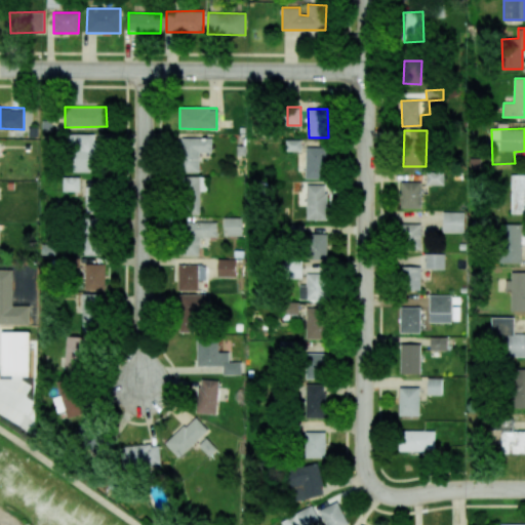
[(93,134),(69,134),(70,172),(101,171),(99,143),(93,143),(93,134)]
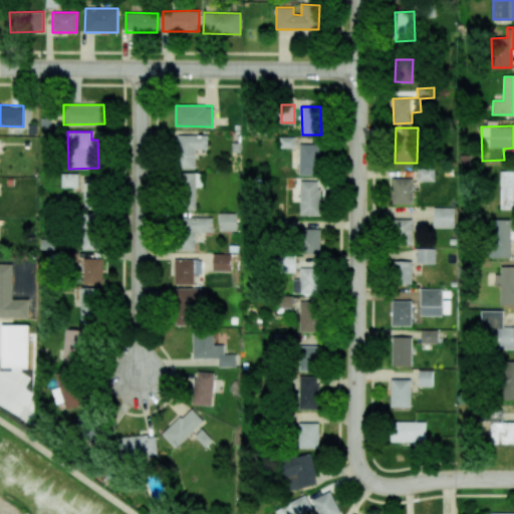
[(178,168),(195,169),(196,149),(208,150),(208,136),(178,135),(178,168)]
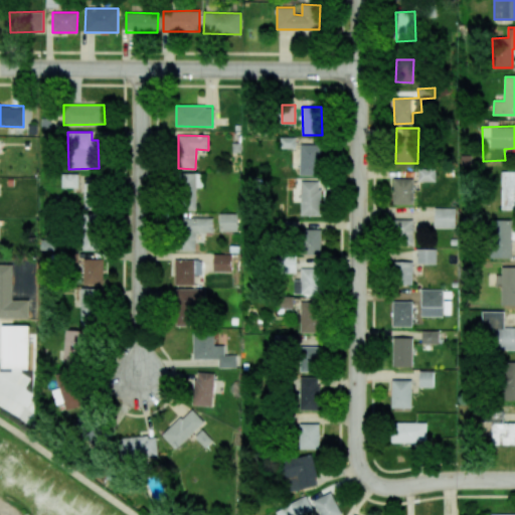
[(294,137),(281,138),(282,149),(295,148),(294,137)]
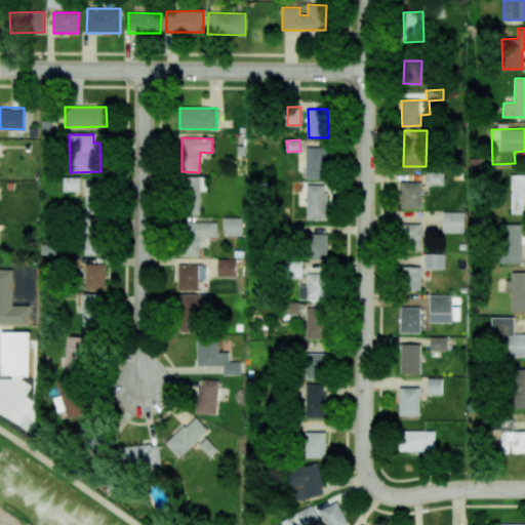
[(306,178),(326,178),(326,148),(306,147),(306,178)]
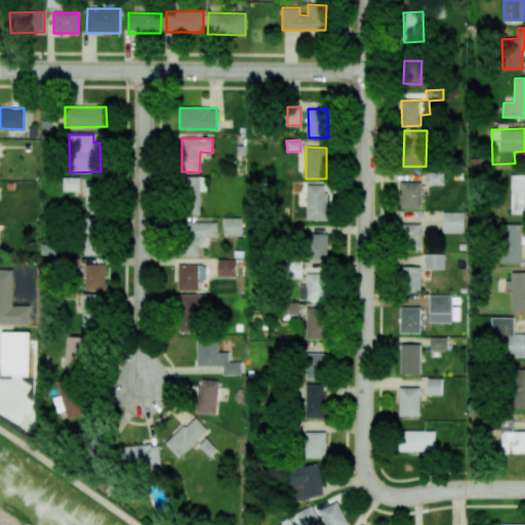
[(426,185),(443,186),(443,171),(426,171),(426,185)]
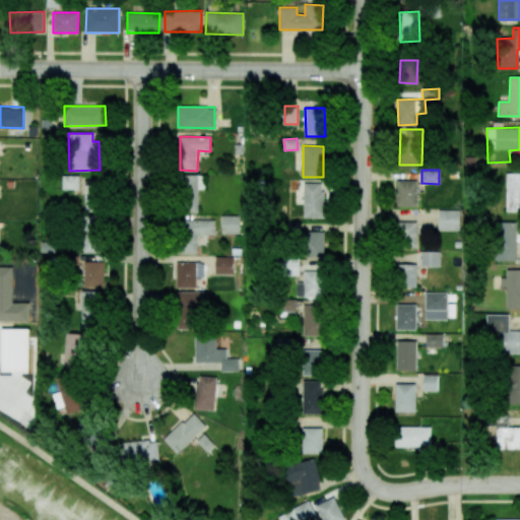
[(506,211),(519,211),(519,173),(507,173),(506,211)]
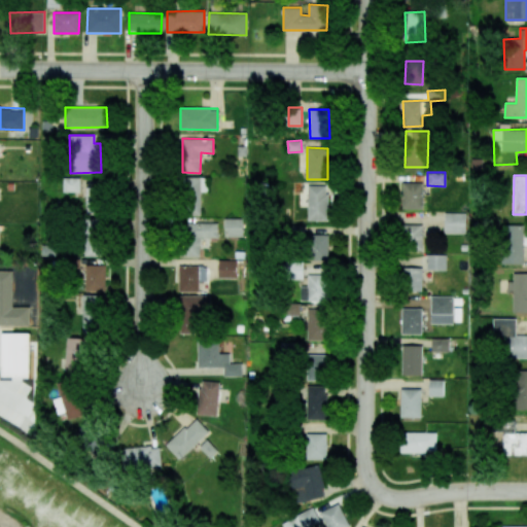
[(201,191),(206,191),(206,177),(183,177),(182,215),(201,215),(201,191)]
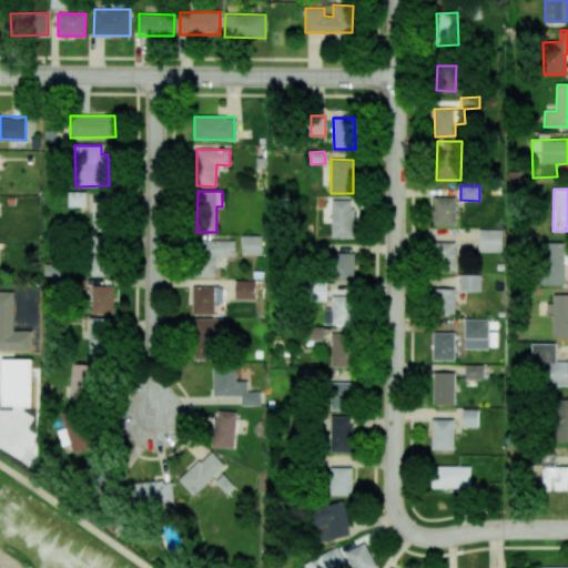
[(85,192),(69,192),(68,206),(85,208),(85,192)]
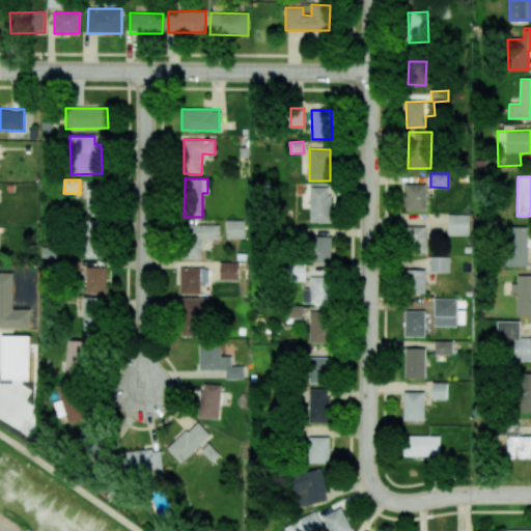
[(425,185),(406,185),(406,210),(425,211),(425,185)]
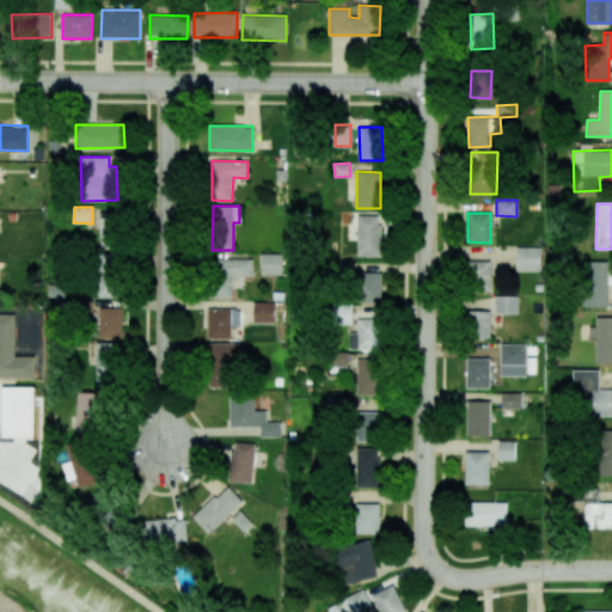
[(381,215),(357,215),(359,256),(381,256),(381,215)]
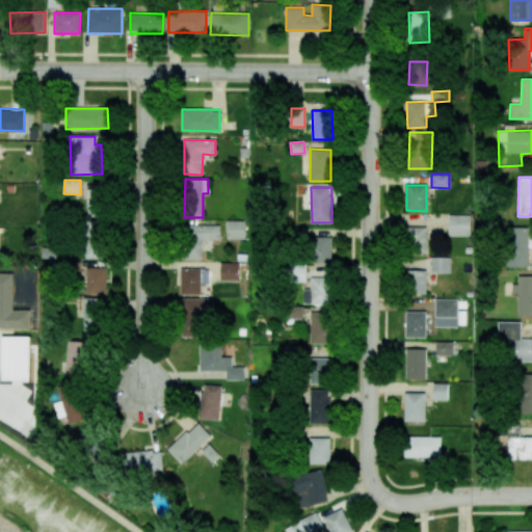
[(86,190),(87,216),(102,216),(101,189),(86,190)]
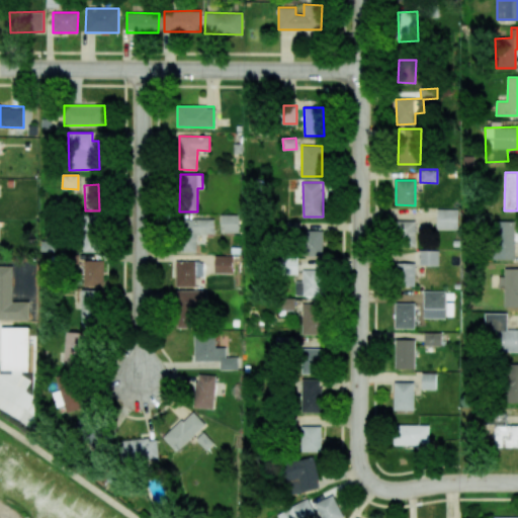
[(457,230),(457,209),(437,209),(437,230),(457,230)]
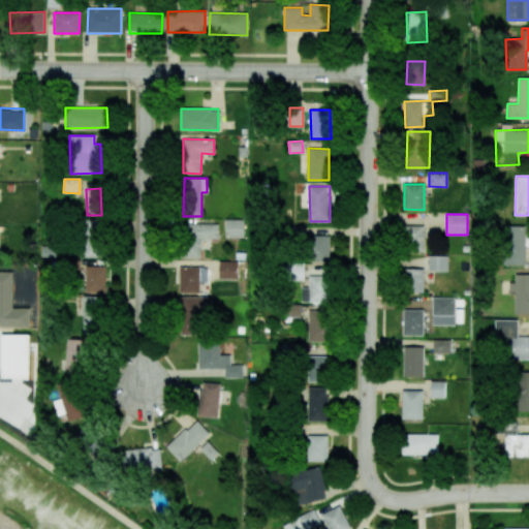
[(85,256),(103,256),(104,218),(85,218),(85,256)]
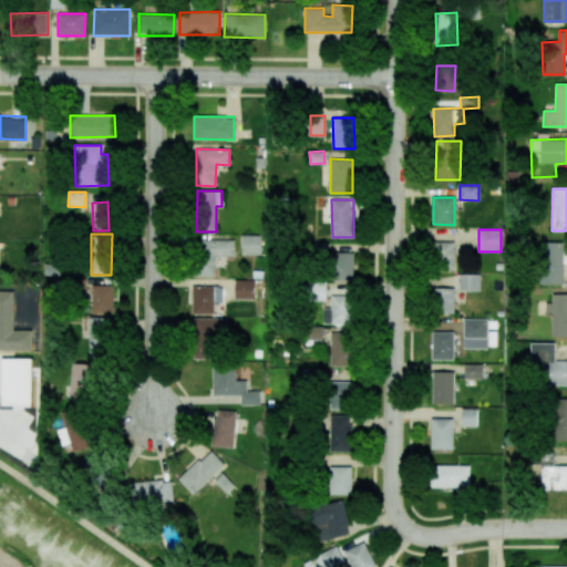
[(264,255),(263,235),(241,235),(243,255),(264,255)]
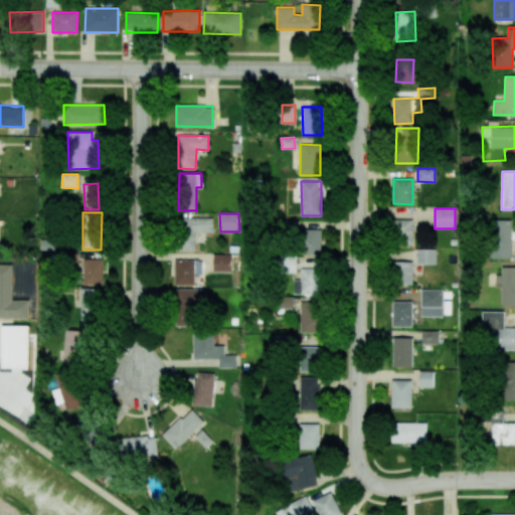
[(213,218),(178,217),(178,250),(195,250),(195,232),(212,232),(213,218)]
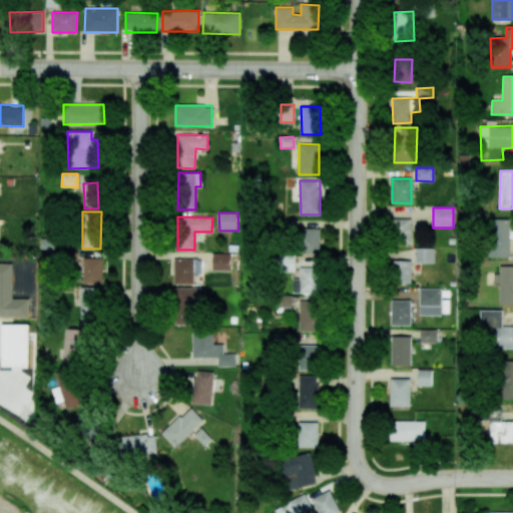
[(411,243),(411,218),(391,218),(391,243),(411,243)]
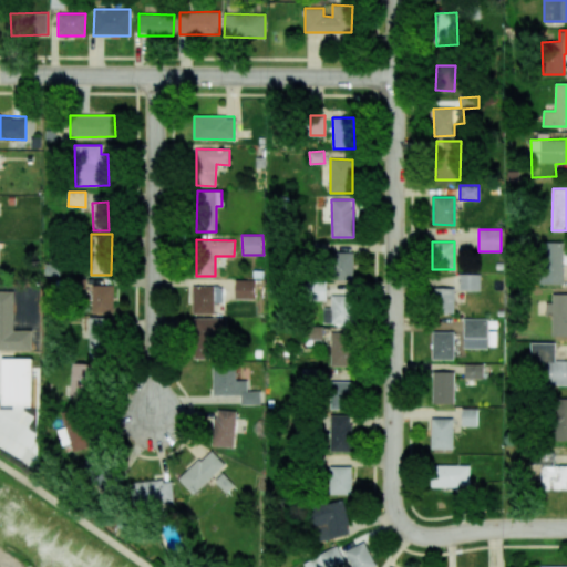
[(566,241),(539,243),(540,285),(564,284),(563,264),(566,263),(566,241)]
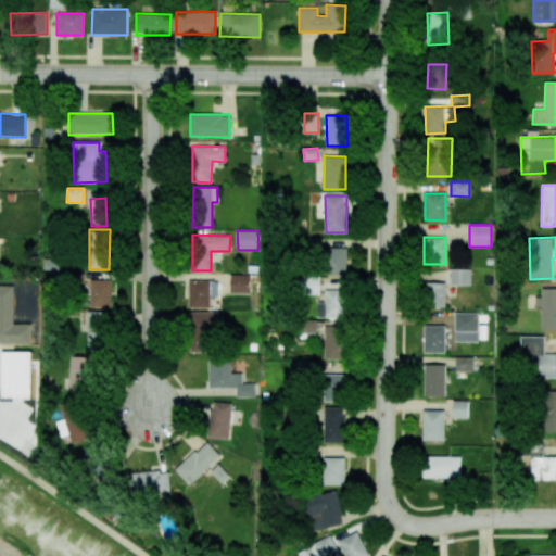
[(348,274),(346,248),(324,248),(325,275),(348,274)]
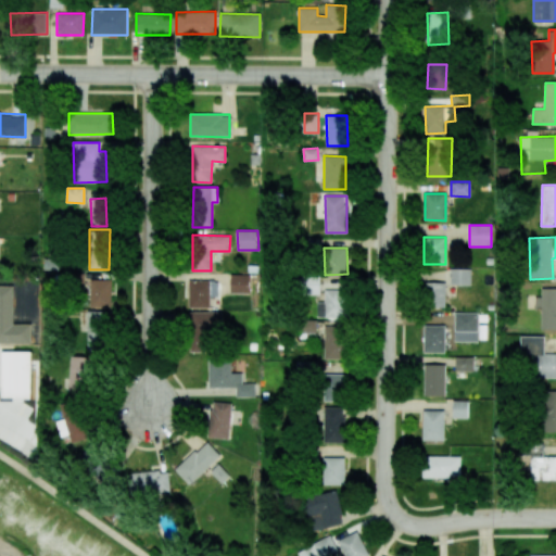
[(451,285),(470,285),(470,268),(450,269),(451,285)]
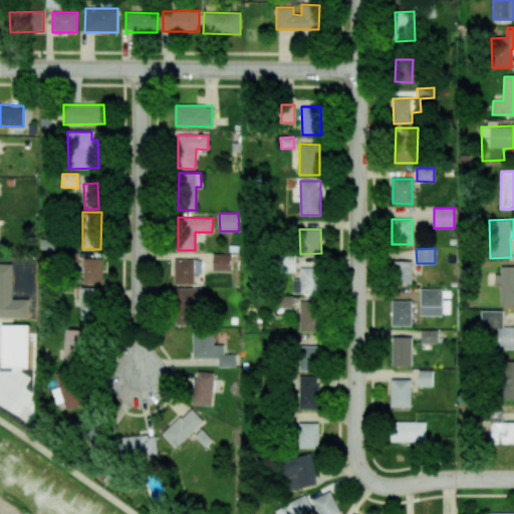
[(230,253),(213,254),(213,271),(230,271),(230,253)]
